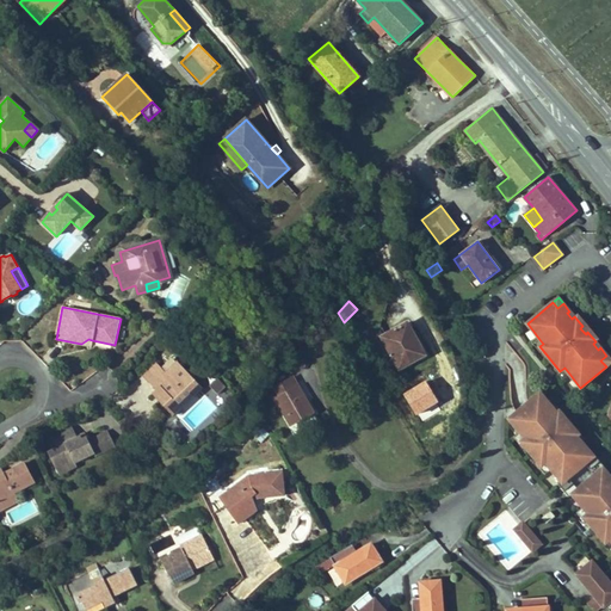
[(425,355),(407,322),(387,334),(382,327),(370,333),(395,377),(402,372),(400,369),(425,355)]
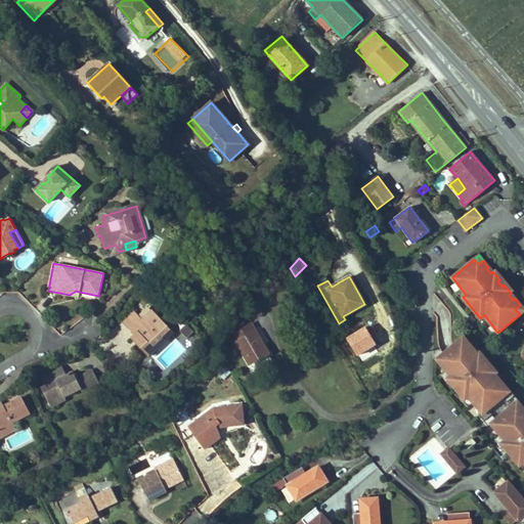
[(520,314),(523,309),(523,308),(520,305),(515,309),(520,314)]
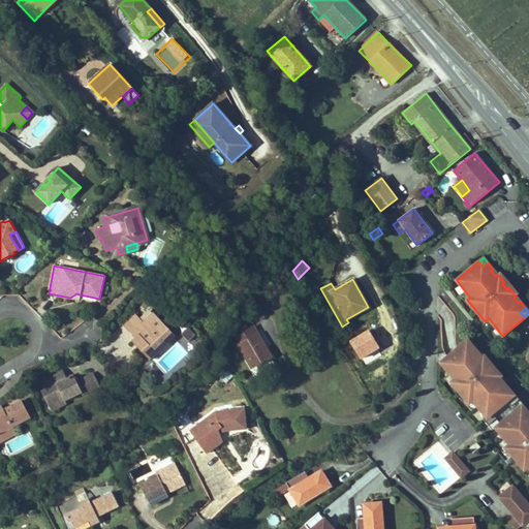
[(151,359),(170,341),(160,330),(166,324),(155,311),(145,320),(143,317),(130,329),(136,335),(132,339),(151,359)]
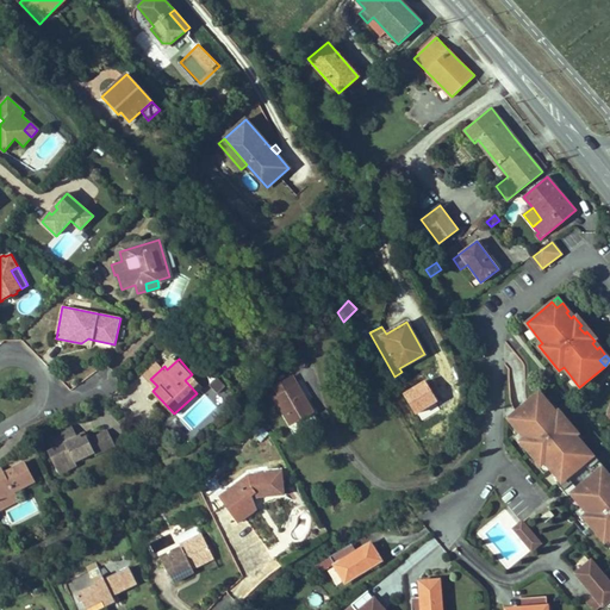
[(150,379),(165,366),(159,360),(145,373),(150,379)]
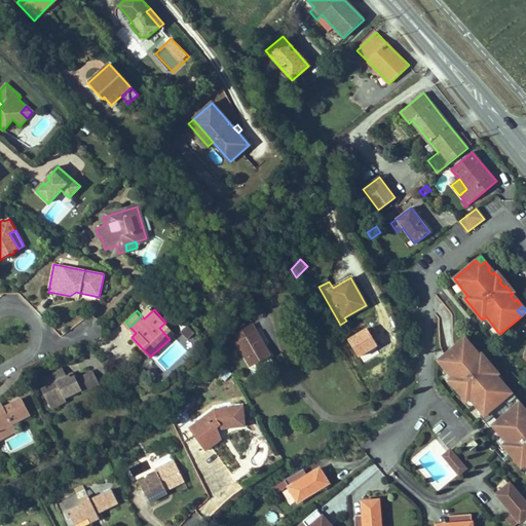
[(176,333),(165,323),(159,328),(170,339),(176,333)]
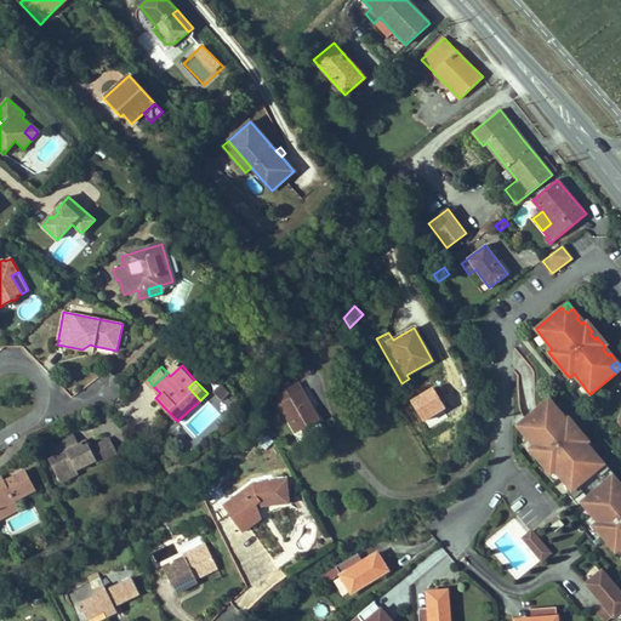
[(318,419),(297,383),(279,393),(285,403),(280,405),(296,432),(318,419)]
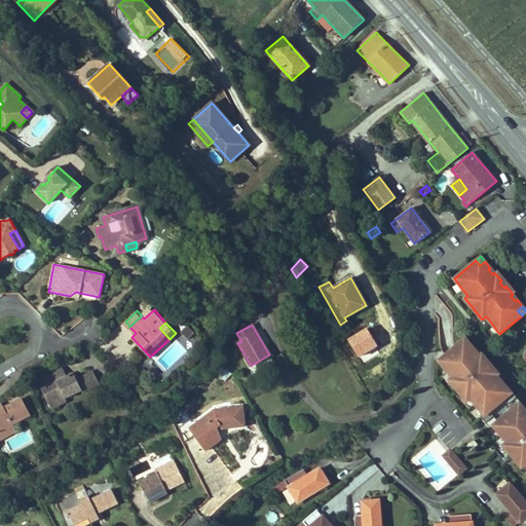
[(187,327),(181,338),(191,343),(197,333),(187,327)]
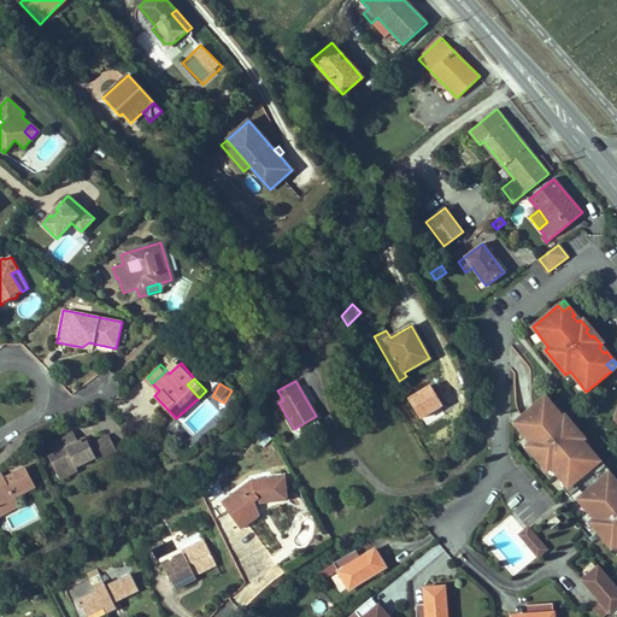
[(545,407),(551,403),(546,397),(540,401),(545,407)]
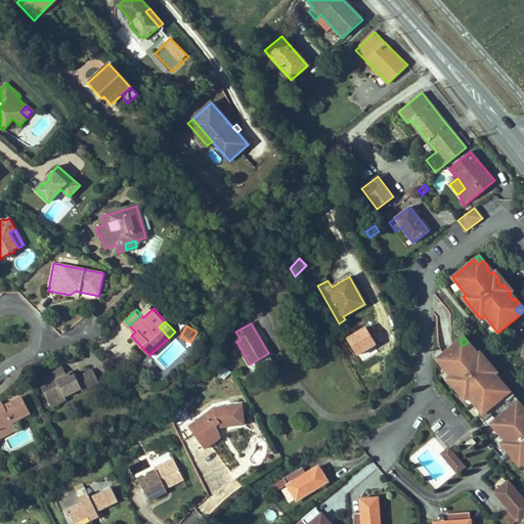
[(495,375),(489,367),(488,368),(482,361),(483,361),(477,353),(475,355),(471,350),(473,349),(468,342),(463,346),(459,341),(436,359),(446,370),(450,376),(447,379),(465,400),(469,397),(473,402),(482,413),(504,396),(499,391),(505,387),(499,380),(497,381),(493,377),(495,375)]
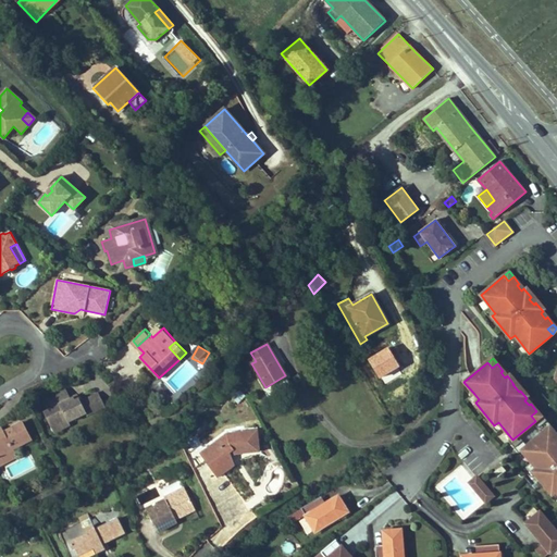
[(106,407),(98,393),(81,401),(79,398),(75,400),(74,397),(70,399),(65,391),(45,401),(49,409),(44,411),(51,426),(67,419),(69,422),(86,413),(87,416),(106,407)]
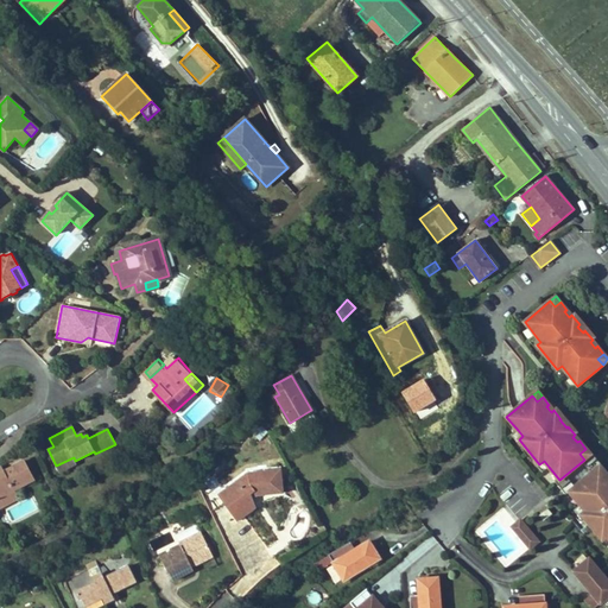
[(58,472),(76,463),(75,461),(74,457),(56,466),(58,472)]
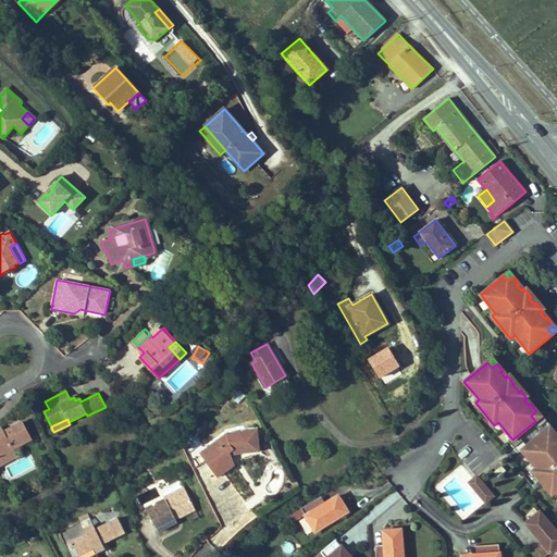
[(521,450),(544,431),(535,421),(512,440),(521,450)]
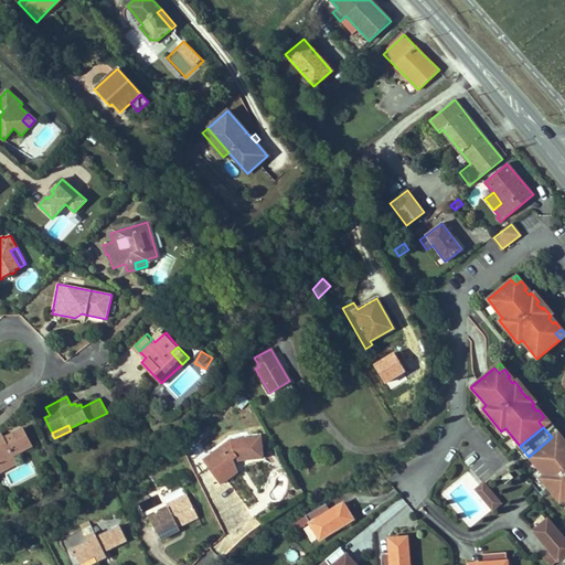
[(0,465),(14,458),(13,456),(32,445),(23,428),(3,438),(0,439),(0,465)]
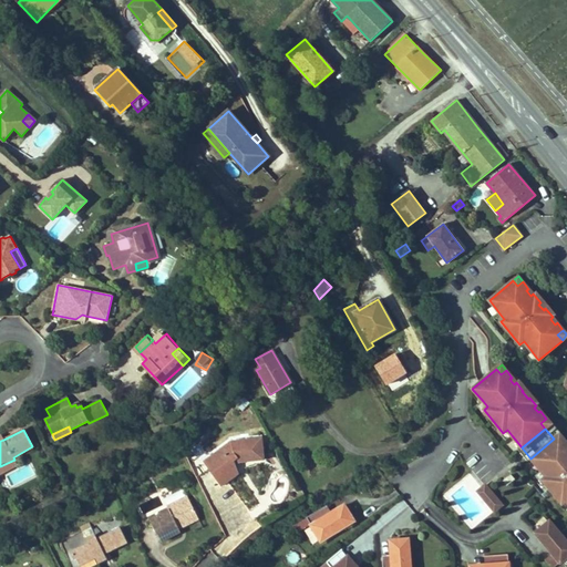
[(559,434),(554,439),(558,444),(564,440),(559,434)]
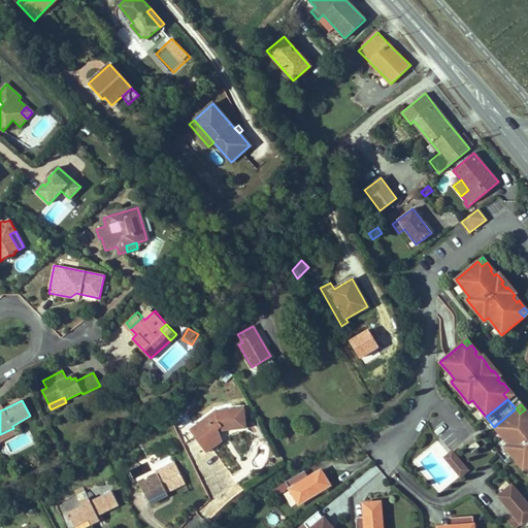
[(218,431),(218,429),(222,427),(224,430),(246,428),(246,427),(250,427),(250,422),(245,422),(244,407),(216,411),(190,430),(206,453),(223,441),(218,431)]
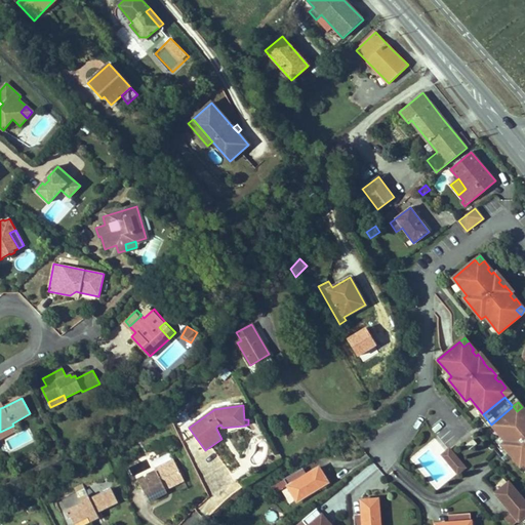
[(524,410),(522,407),(517,411),(513,406),(491,425),(501,436),(506,441),(501,444),(520,467),(524,463),(524,465),(524,410)]
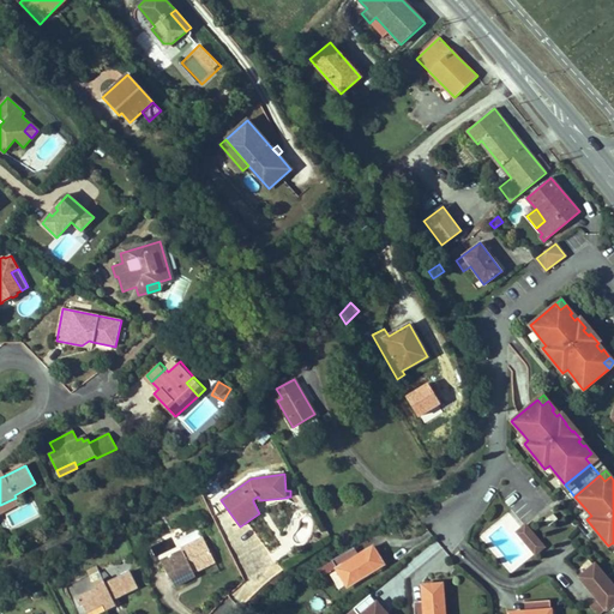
[(0,512),(19,503),(16,498),(0,505),(0,512)]
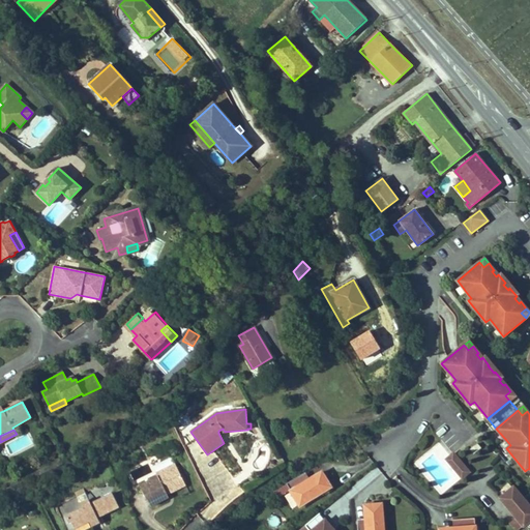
[(474,453),(481,446),(478,442),(471,449),(474,453)]
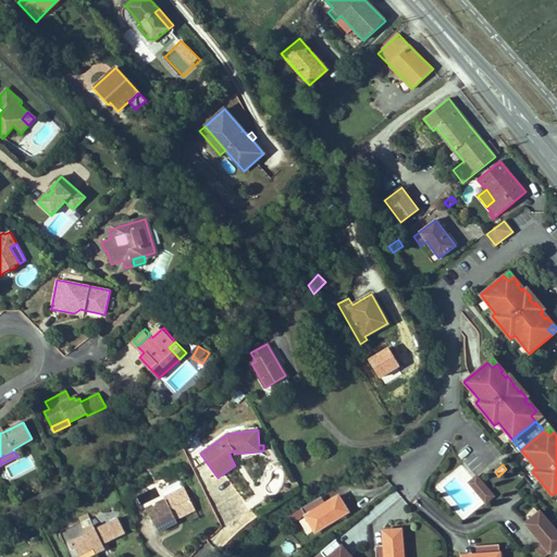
[(472,485),(479,479),(477,477),(469,482),(472,485)]
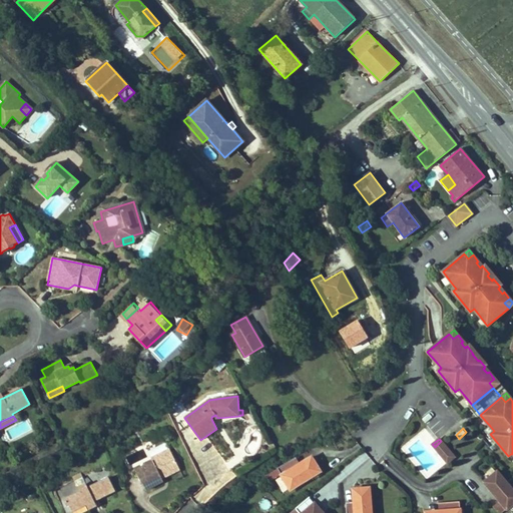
[(454,457),(441,441),(435,447),(447,462),(454,457)]
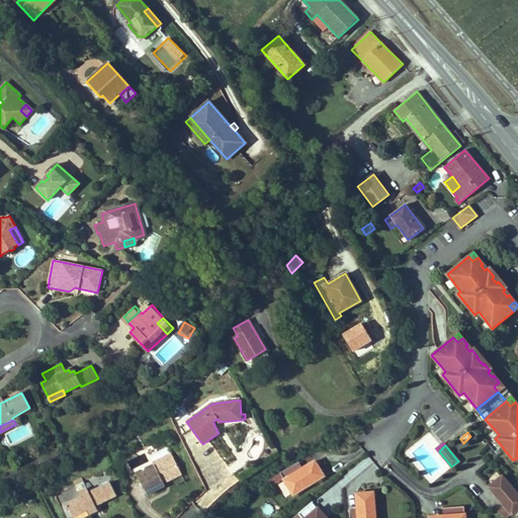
[(153,461),(169,451),(166,446),(150,456),(153,461)]
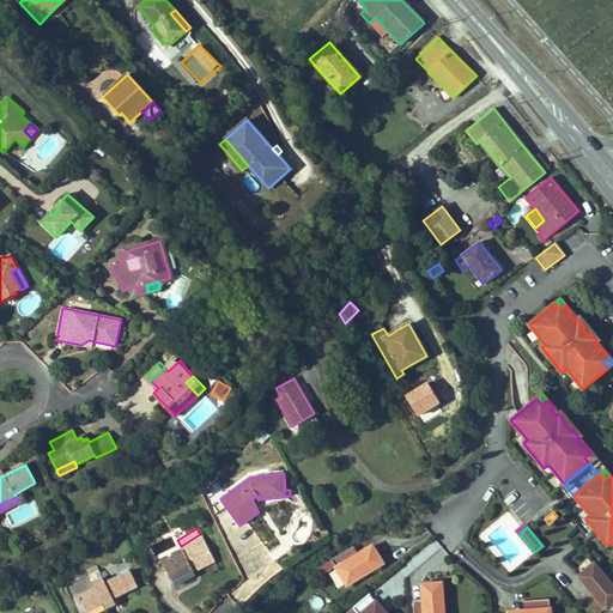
[(183,552),(162,562),(174,584),(194,575),(192,568),(212,557),(202,536),(181,547),(183,552)]
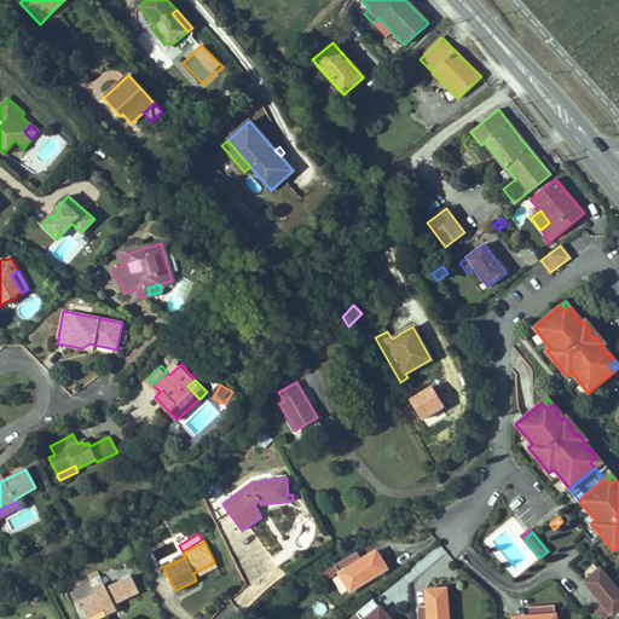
[(354,588),(386,568),(376,551),(362,560),(358,562),(352,554),(319,574),(324,583),(328,580),(345,571),(354,588)]
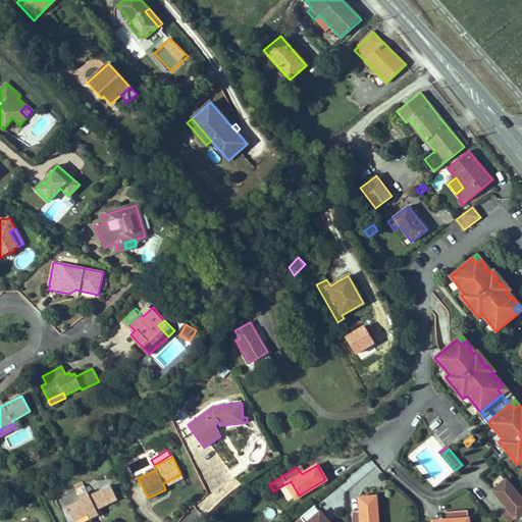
[(510,521),(521,512),(521,499),(506,479),(492,490),(509,509),(503,515),(508,521),(510,521)]
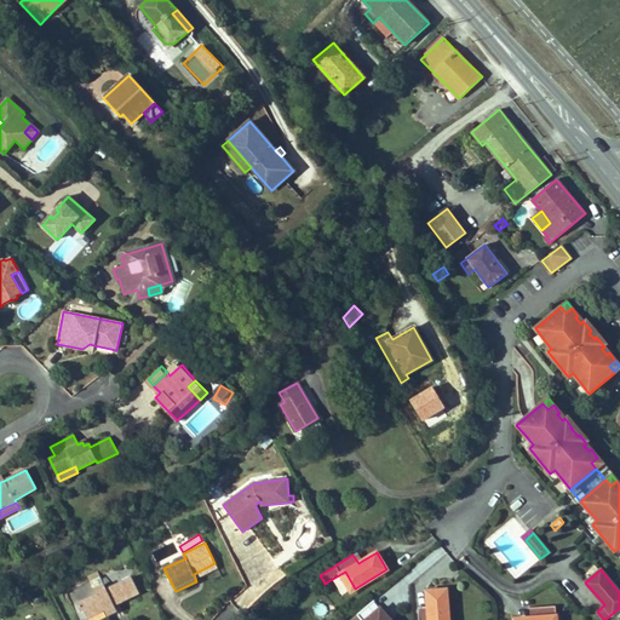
[(89,577),(95,590),(104,585),(97,572),(89,577)]
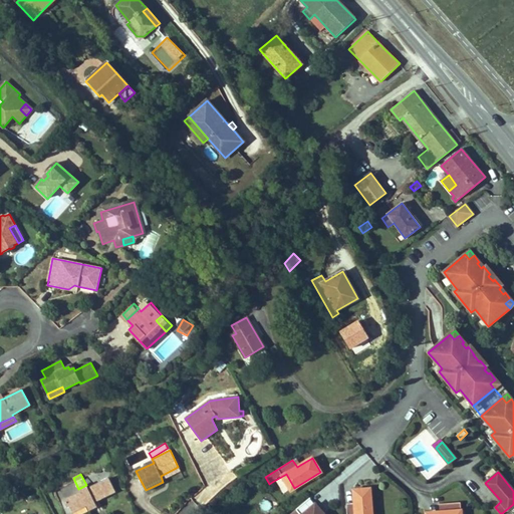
[(294,488),(286,474),(272,482),(280,496),(294,488)]
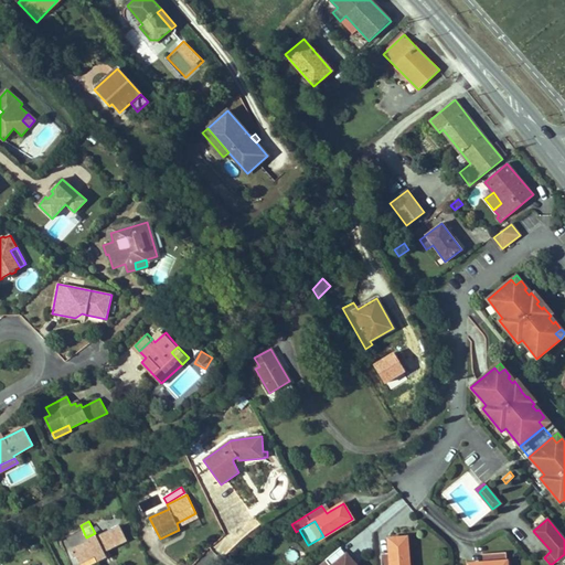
[(75,555),(80,563),(95,555),(98,562),(107,557),(104,551),(126,539),(119,525),(97,537),(95,533),(86,537),(88,541),(70,550),(73,556),(75,555)]
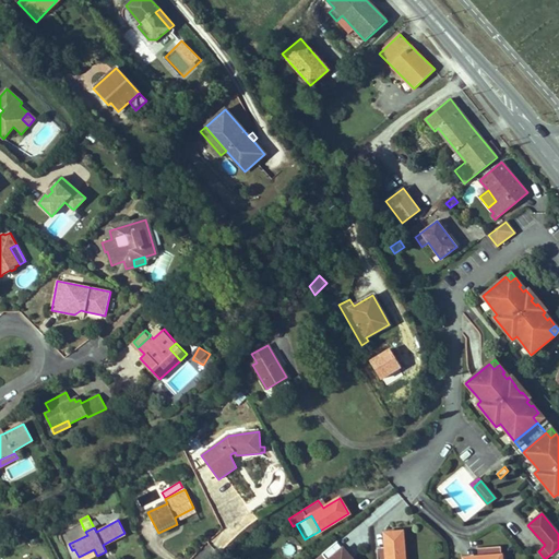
[(404,558),(403,531),(384,533),(385,547),(387,551),(377,552),(377,558),(404,558)]
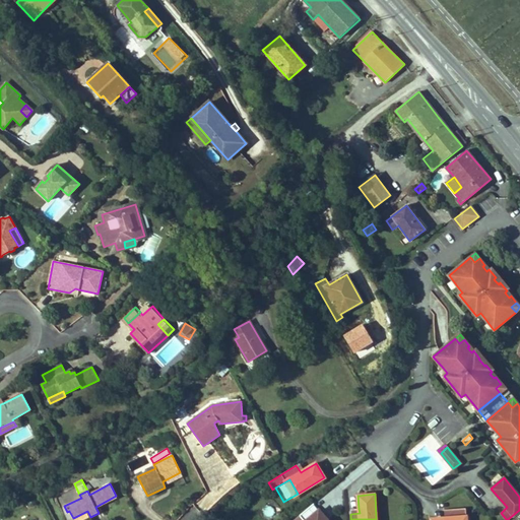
[(461,519),(462,517),(466,517),(465,508),(448,510),(449,518),(445,518),(431,519),(461,519)]
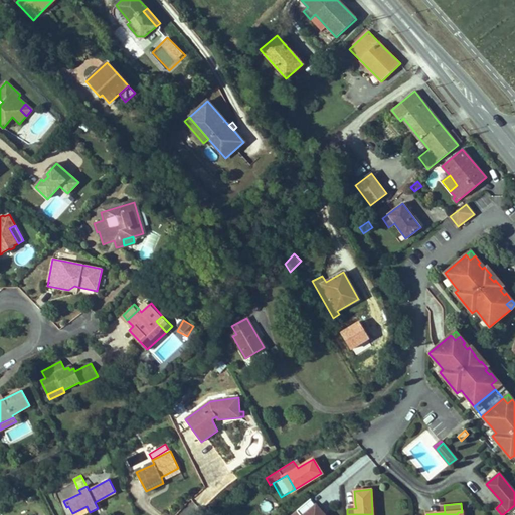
[(324,514),(316,505),(306,514),(303,514),(301,514),(297,510),(291,514),(324,514)]
